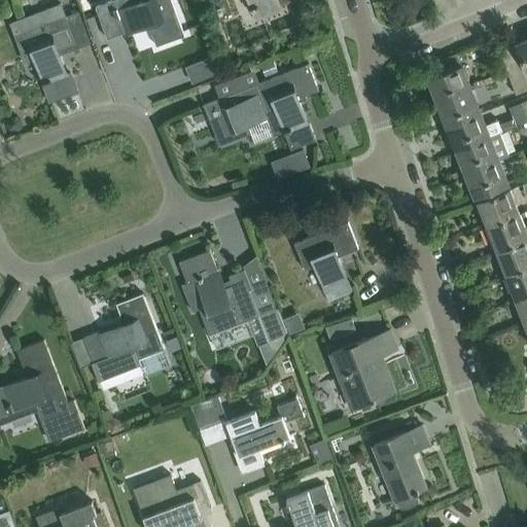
[(111,0),(96,6),(107,38),(120,33),(149,24),(156,44),(184,35),(180,25),(171,0),(111,0)]
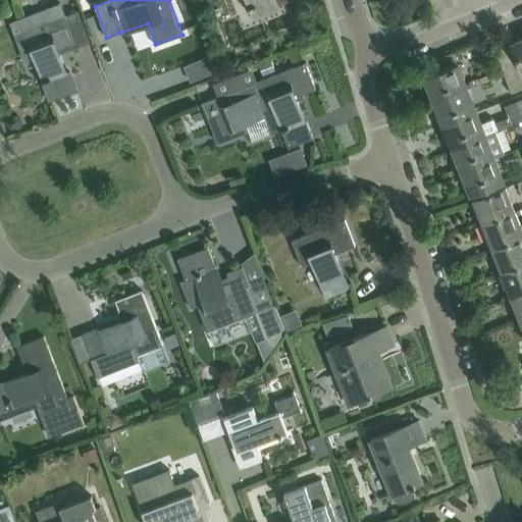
[(247,0),(251,9),(271,1),(270,0),(247,0)]
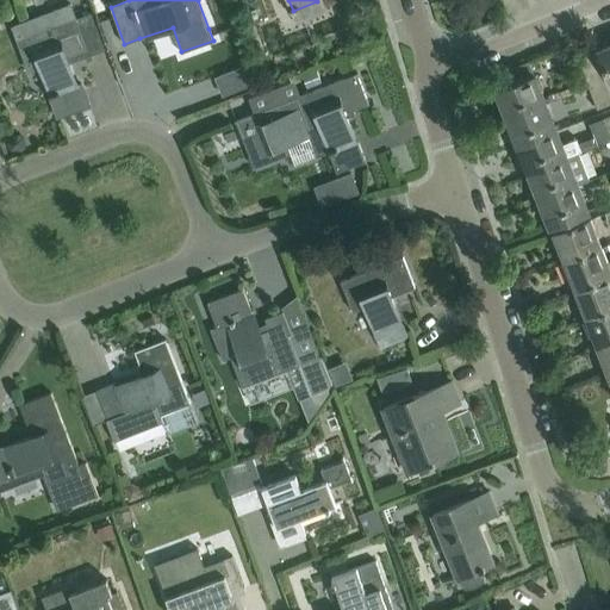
[(87,49),(75,17),(70,4),(13,26),(18,39),(30,70),(41,67),(51,93),(49,94),(57,117),(89,105),(81,83),(76,86),(66,57),(87,49)]
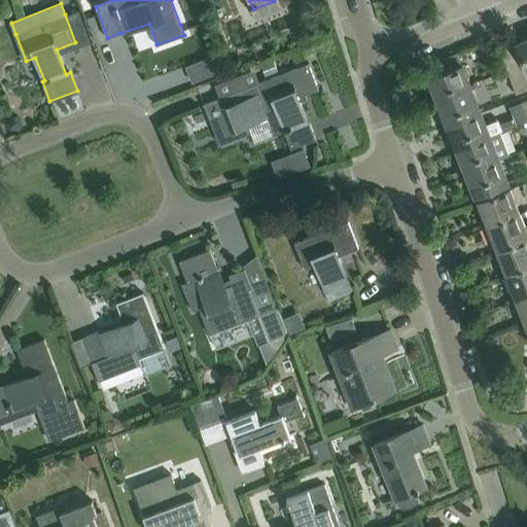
[(526,39),(518,43),(526,66),(526,39)]
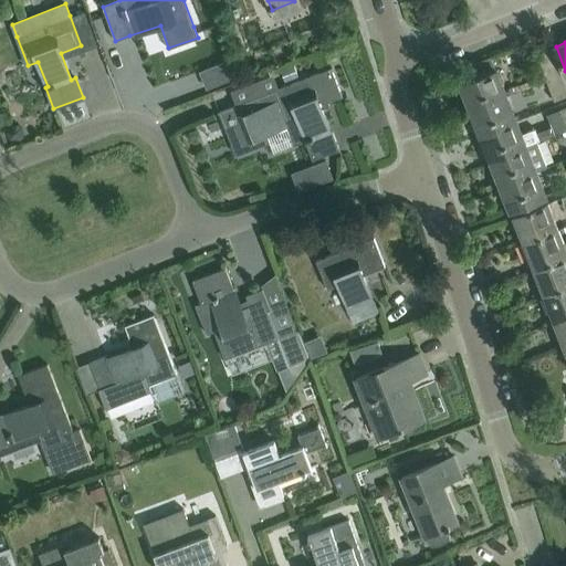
[(536,54),(546,81),(554,77),(555,81),(563,77),(551,49),(536,54)]
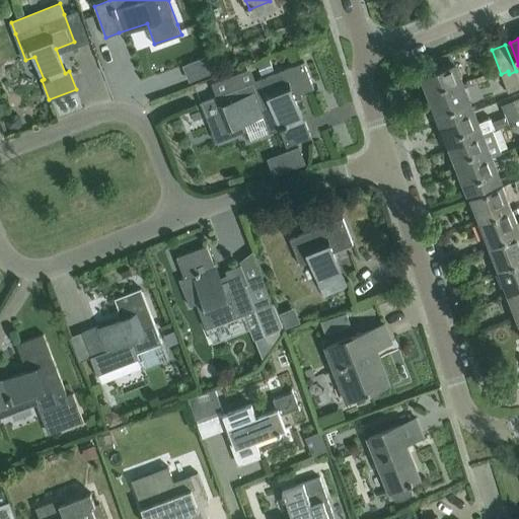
[(422,77),(431,99),(463,87),(450,52),(427,61),(432,73),(422,77)]
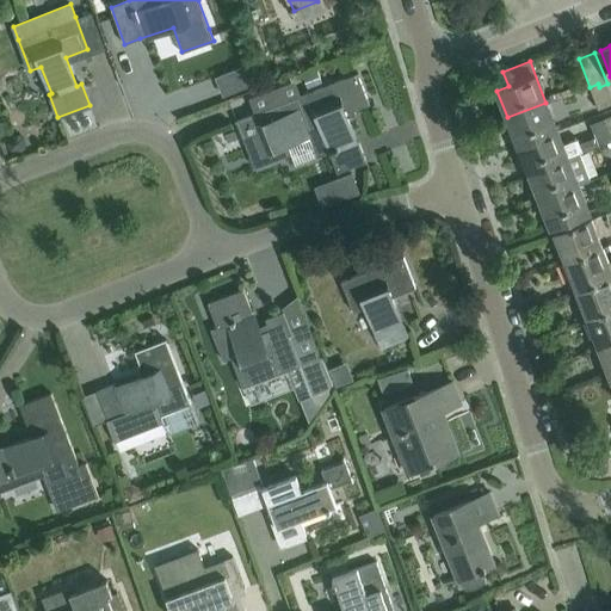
[(358,73),(235,119),(258,173),(294,159),(289,148),(325,134),(331,149),(328,150),(337,173),(366,161),(358,141),(356,142),(345,113),(370,104),(358,73)]
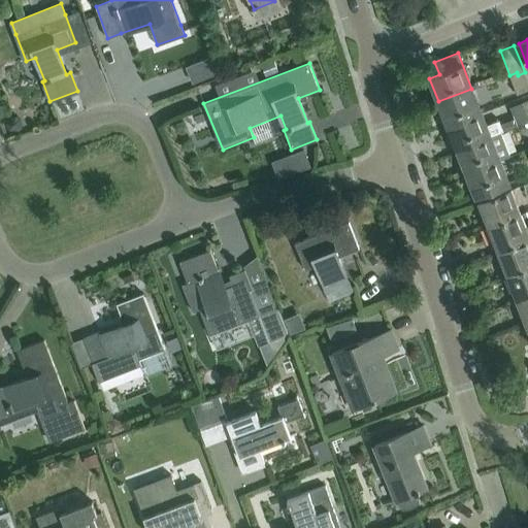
[(527,89),(527,80),(525,72),(518,75),(517,72),(509,75),(517,94),(527,89)]
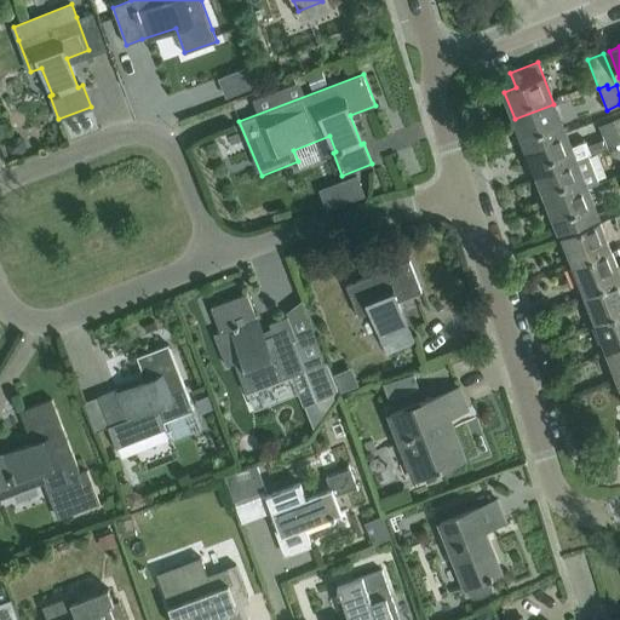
[(564,131),(554,104),(515,119),(526,147),(564,131)]
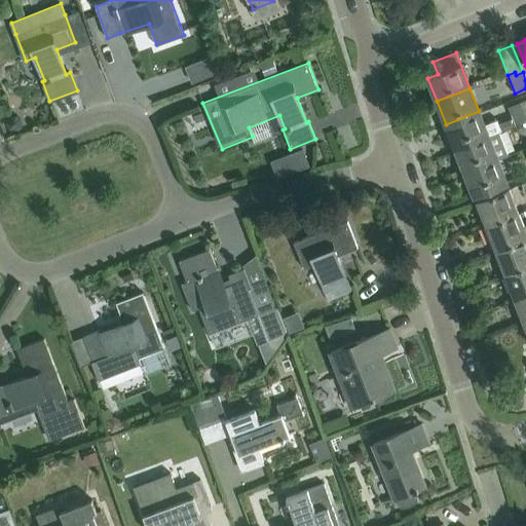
[(455,147),(500,130),(495,118),(484,123),(479,111),(446,124),(455,147)]
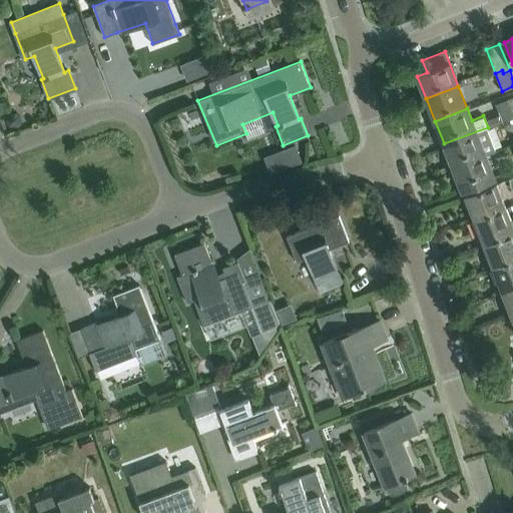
[(13,114),(9,119),(11,125),(17,126),(21,121),(20,115),(13,114)]
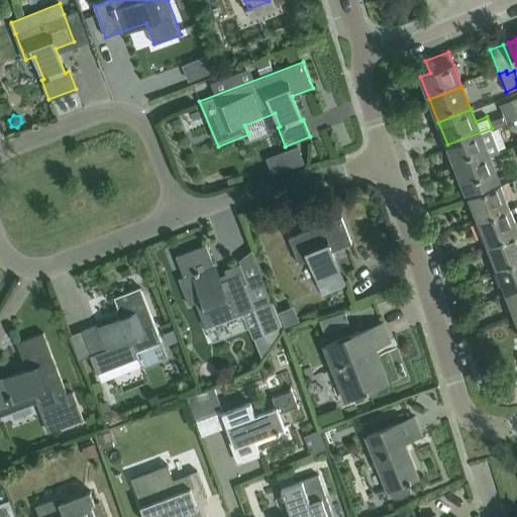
[(501,151),(492,128),(447,144),(456,168),(497,151),(497,152),(501,151)]
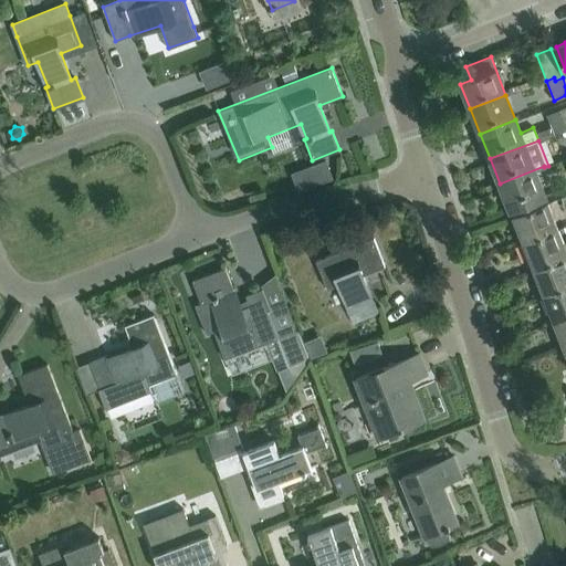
[(554,192),(544,167),(544,166),(500,184),(510,210),(554,192)]
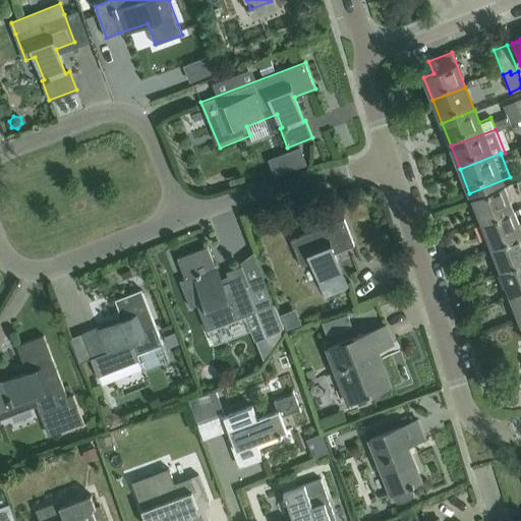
[(471,198),(480,222),(514,210),(504,186),(471,198)]
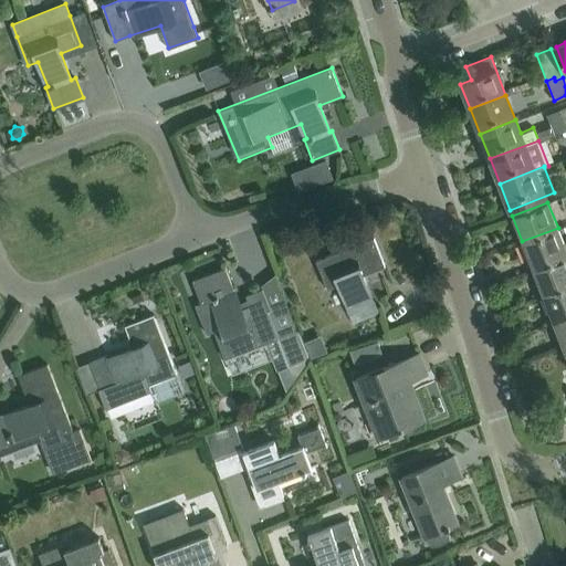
[(565,242),(564,243),(558,228),(522,241),(533,269),(565,254),(565,242)]
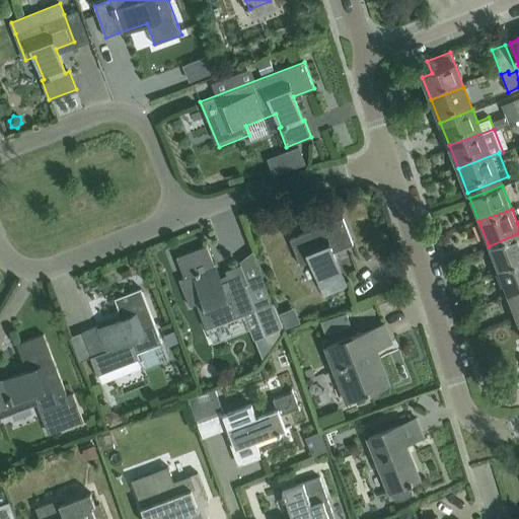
[(290,238),(300,265),(311,260),(322,286),(342,278),(331,252),(353,244),(343,218),(290,238)]
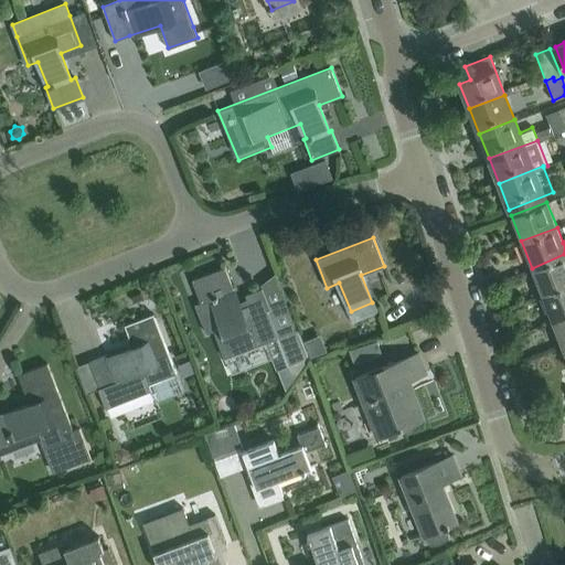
[(564,284),(564,254),(532,268),(542,294),(564,284)]
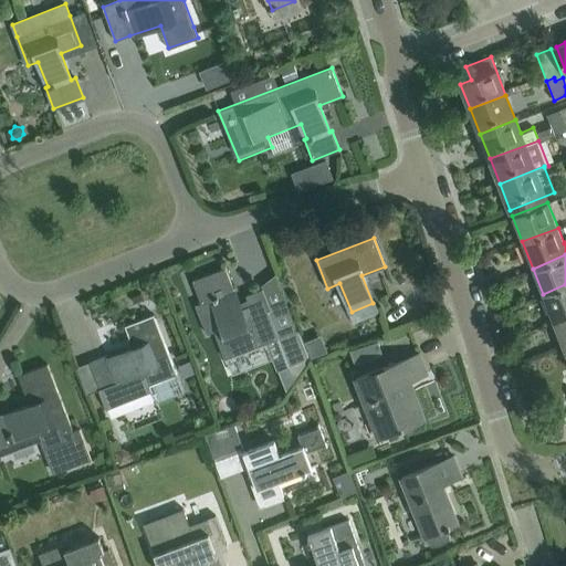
[(207,334),(213,331),(223,357),(276,337),(266,310),(270,308),(262,289),(245,295),(249,303),(240,306),(226,268),(192,280),(201,303),(196,305),(207,334)]
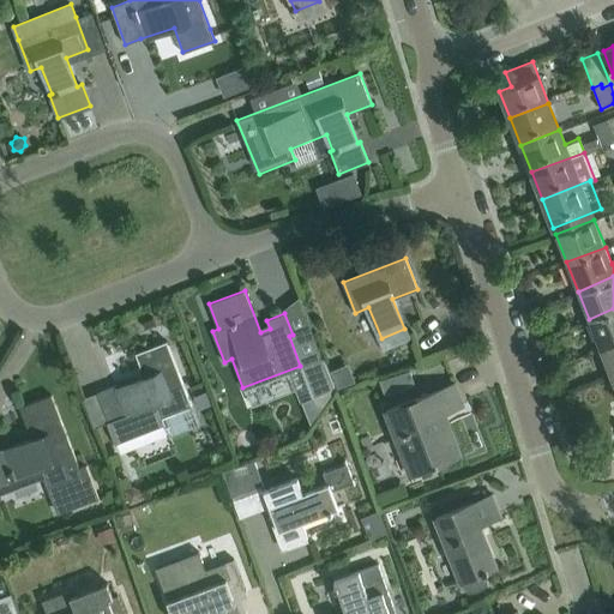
[(600,348),(613,341),(613,308),(589,319),(600,348)]
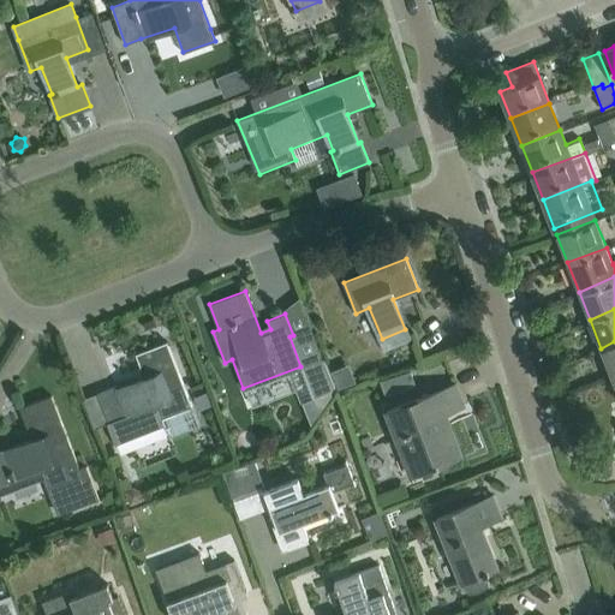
[(115,386),(96,393),(108,424),(115,443),(163,424),(161,418),(192,406),(167,341),(136,353),(145,378),(117,389),(115,386)]
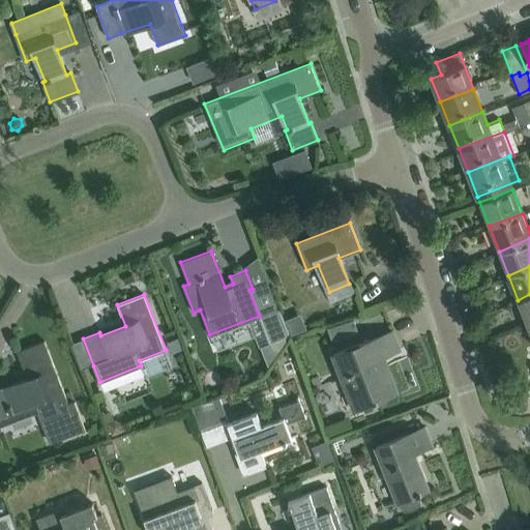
[(528,324),(529,323),(529,294),(518,300),(528,324)]
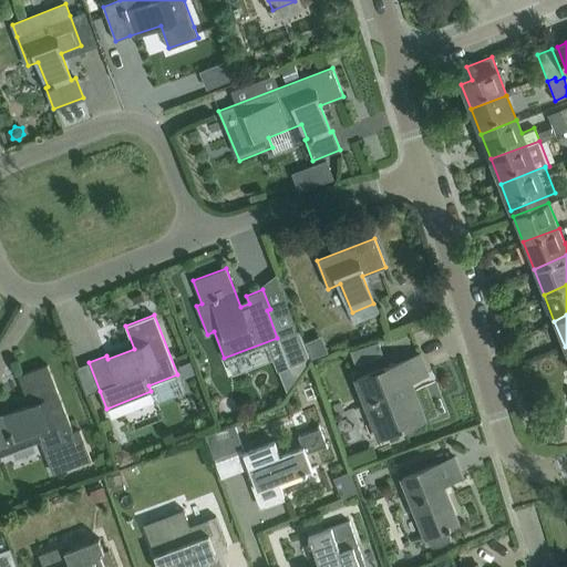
[(290,367),(309,359),(299,330),(279,338),(290,367)]
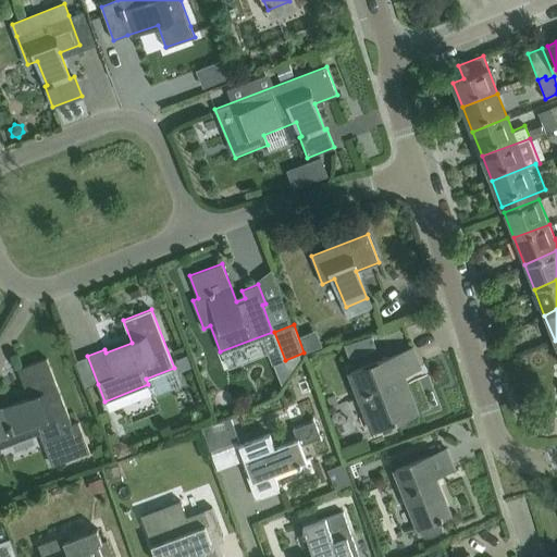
[(412,348),(349,372),(371,430),(394,421),(394,422),(398,421),(397,419),(418,411),(403,373),(420,367),(412,348)]
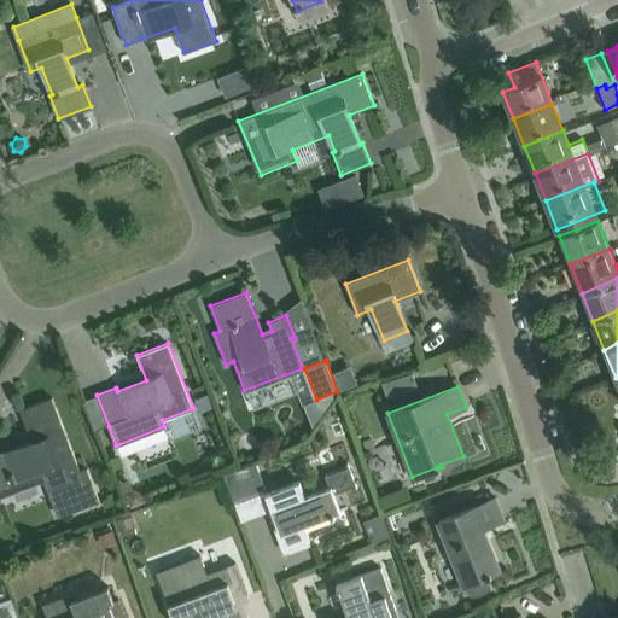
[(316,400),(303,404),(313,430),(337,395),(336,392),(316,400)]
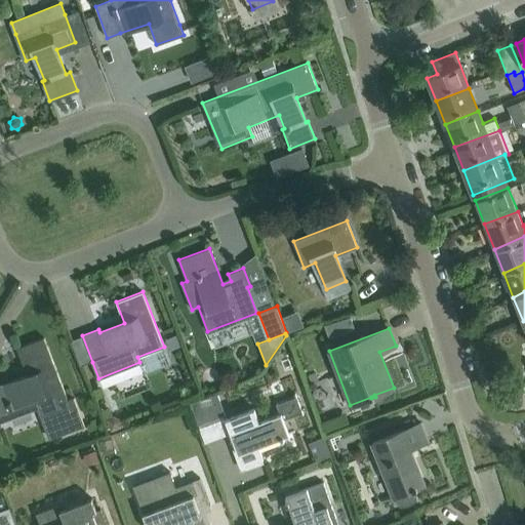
[(3,421),(38,408),(50,439),(87,425),(76,396),(71,399),(47,336),(21,347),(31,374),(0,386),(0,425),(4,423),(3,421)]
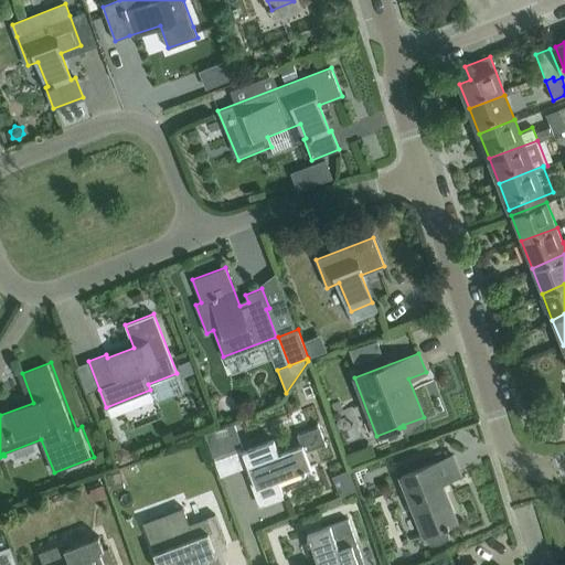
[(242,447),(233,424),(241,420),(241,419),(202,434),(213,462),(214,462),(213,458),(242,447)]
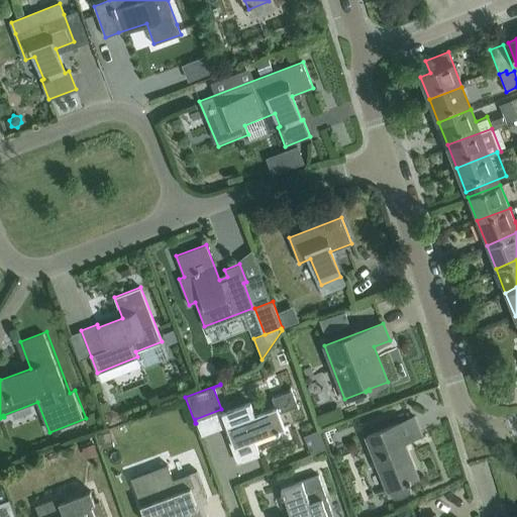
[(240,460),(257,453),(252,439),(275,430),(276,432),(279,431),(278,429),(290,425),(289,424),(283,426),(278,413),(295,407),(296,409),(297,408),(289,388),(288,388),(290,392),(271,399),(275,408),(253,416),(248,403),(219,414),(224,427),(227,426),(240,460)]
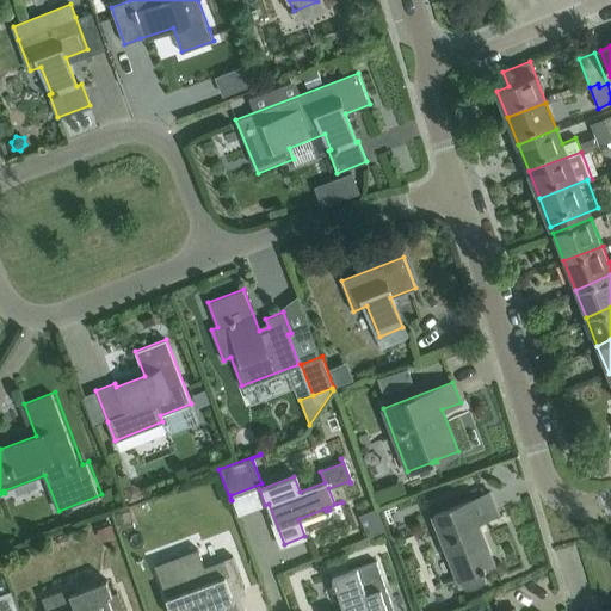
[(489,493),(433,516),(457,575),(443,582),(458,576),(461,581),(466,587),(473,586),(479,584),(485,580),(485,573),(483,569),(486,568),(485,566),(493,562),(477,522),(498,513),(489,493)]
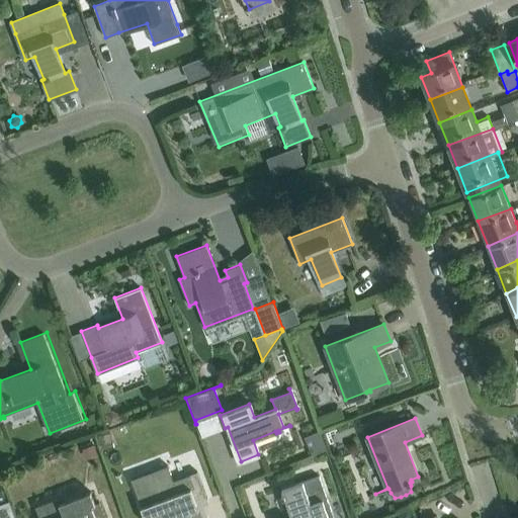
[(95,444),(83,448),(85,455),(91,457),(98,455),(95,444)]
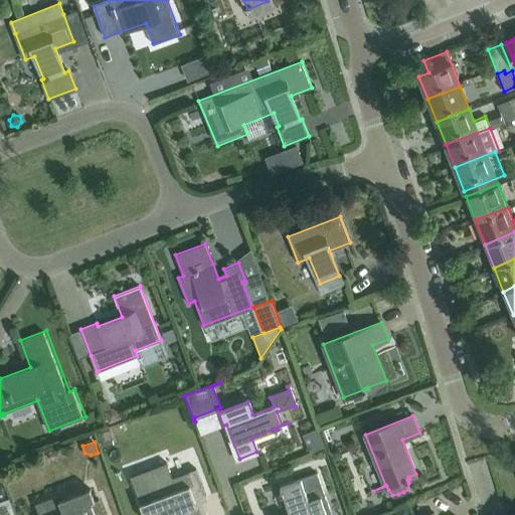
[(196,469),(173,478),(167,463),(131,476),(142,503),(139,504),(143,514),(171,514),(179,512),(179,514),(200,514),(195,500),(206,496),(196,469)]
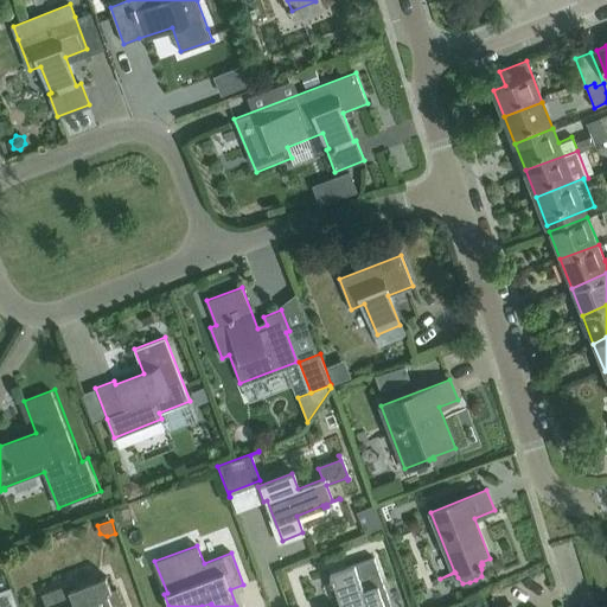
[(383,583),(374,557),(330,573),(332,579),(330,579),(331,582),(333,582),(342,606),(387,606),(378,585),(383,583)]
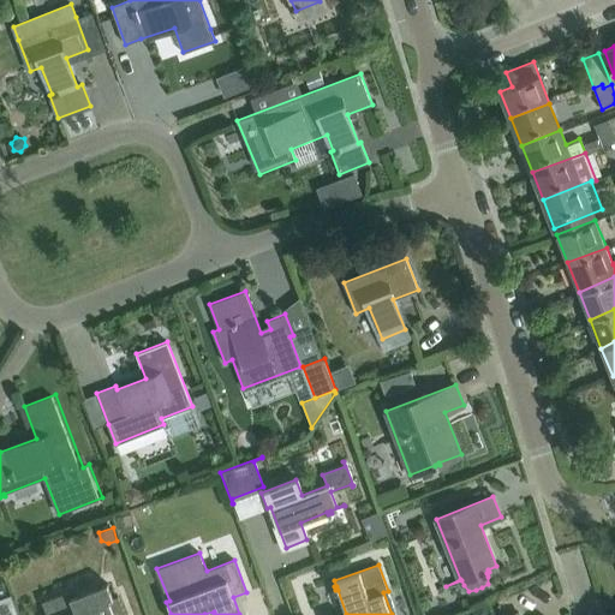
[(7,583),(0,584),(0,590),(3,597),(12,593),(7,583)]
